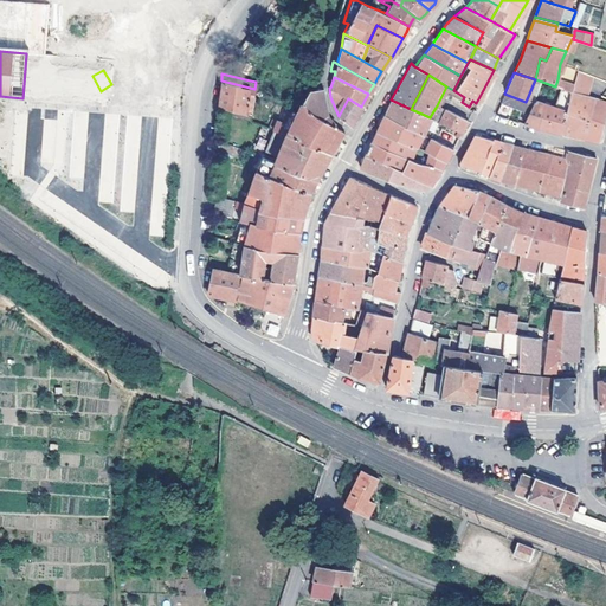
[(558,79),(555,86),(562,89),(569,90),(572,84),(558,79)]
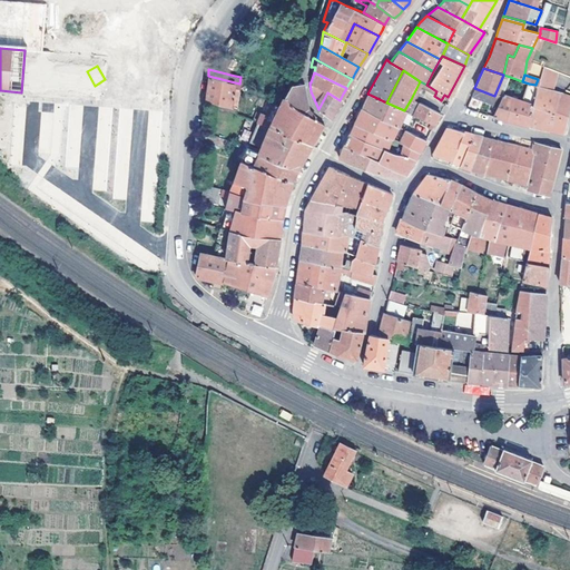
[(208,76),(205,99),(229,106),(232,99),(237,99),(238,88),(239,84),(208,76)]
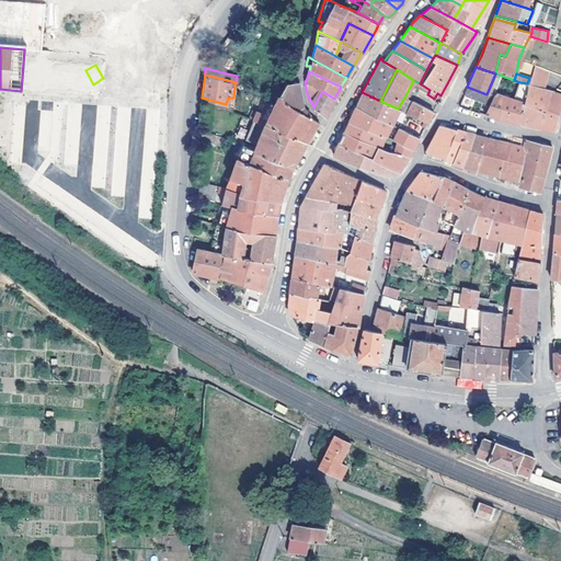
[(285,83),(277,96),(298,111),(302,107),(298,89),(298,82),(292,82),(285,83)]
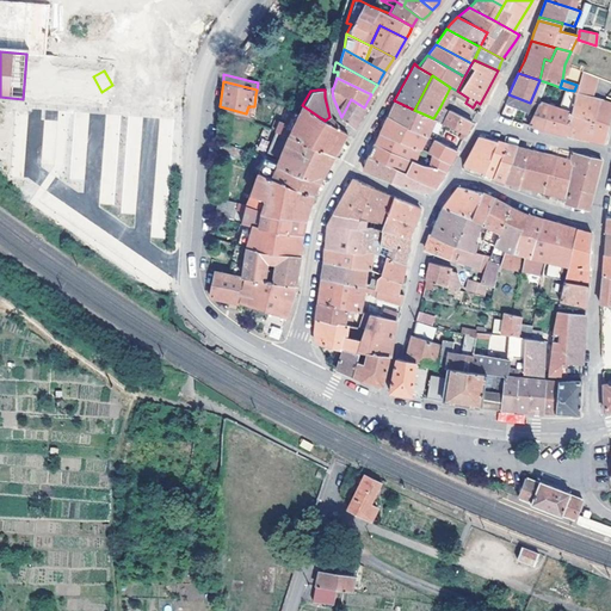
[(567,90),(559,109),(559,110),(569,113),(572,107),(574,107),(576,92),(574,91),(567,90)]
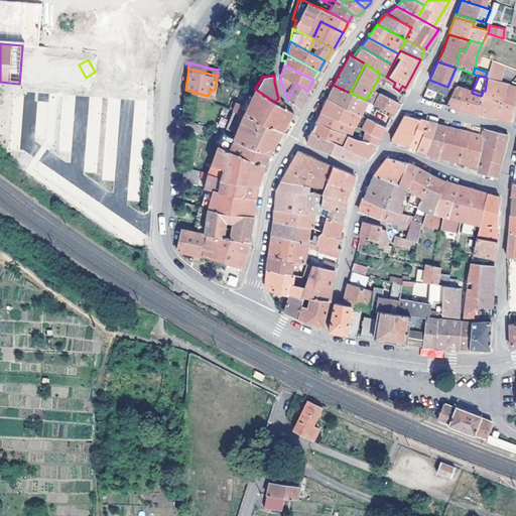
[(512,106),(515,95),(515,87),(506,83),(487,78),(485,91),(483,91),(481,96),(484,97),(477,113),(493,117),(509,120),(512,106)]
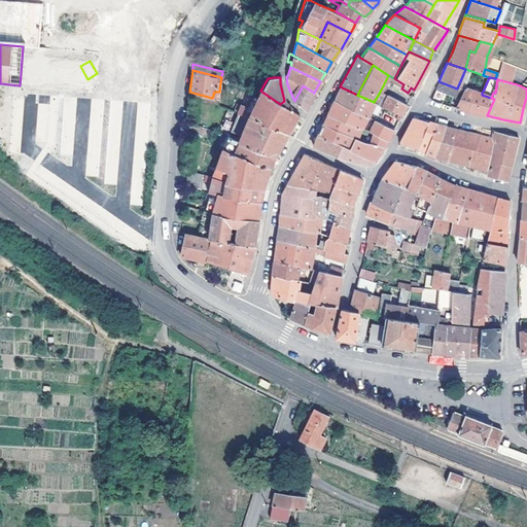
[(438,81),(434,90),(458,99),(462,91),(457,89),(438,81)]
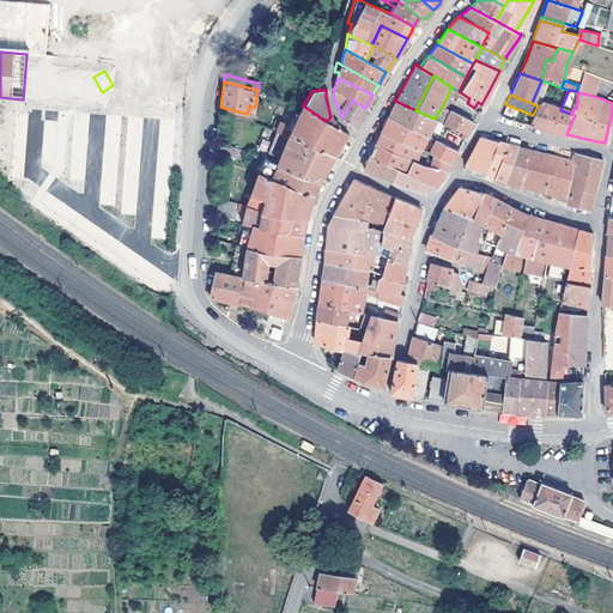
[(344,120),(354,128),(358,120),(365,108),(352,99),(343,117),(344,120)]
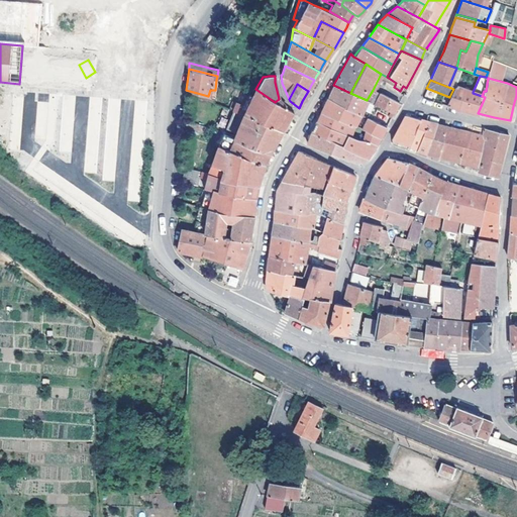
[(329,93),(327,98),(359,114),(367,100),(350,93),(333,85),(329,93)]
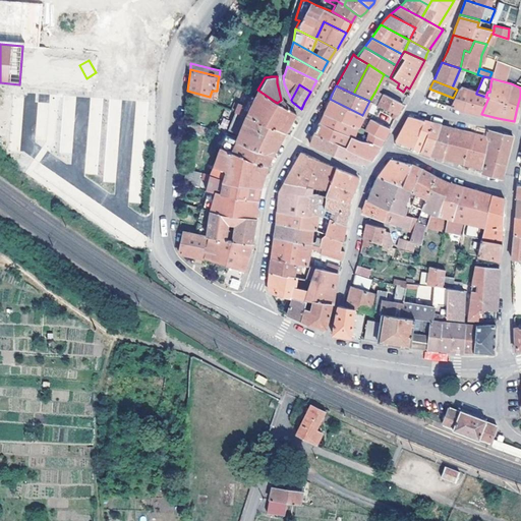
[(459,109),(468,111),(476,94),(476,93),(458,88),(457,90),(453,98),(450,106),(459,109)]
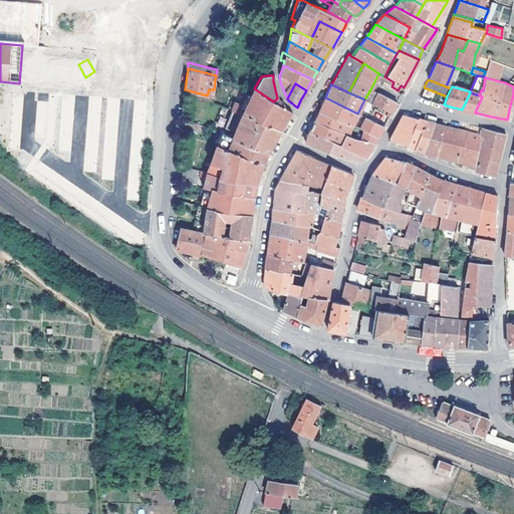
[(246,113),(279,132),(283,125),(290,112),(273,101),(254,88),(251,94),(246,106),(235,99),(232,108),(246,113)]
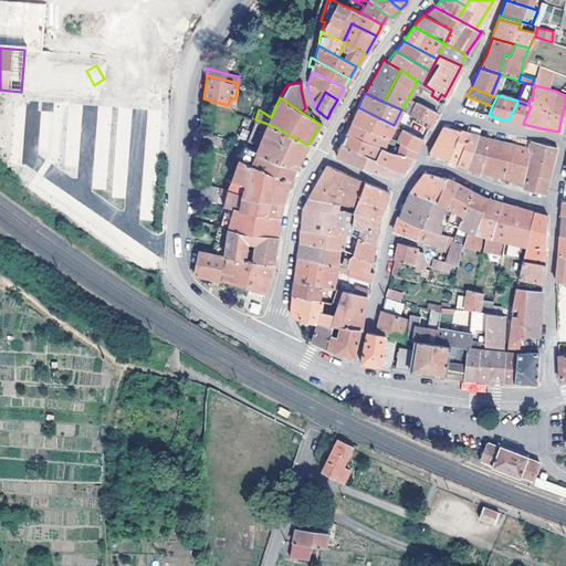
[(408,98),(401,109),(408,113),(415,102),(408,98)]
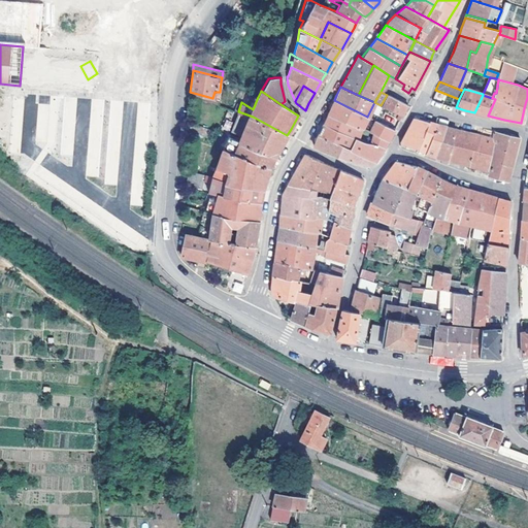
[(403,109),(406,104),(387,95),(381,105),(400,116),(403,109)]
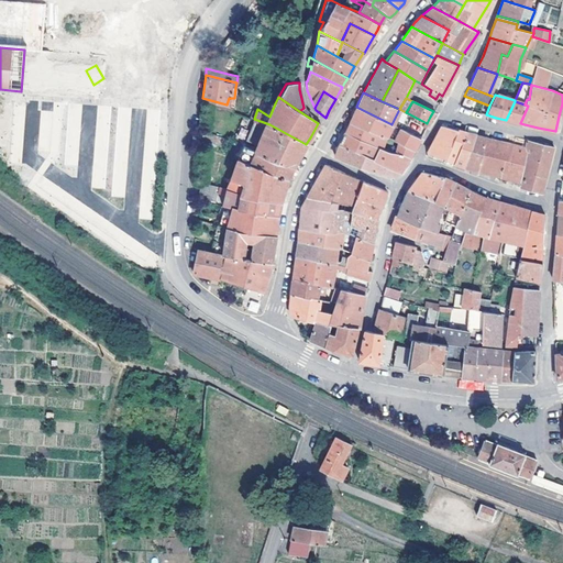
[(506,120),(520,123),(528,106),(525,105),(515,101),(506,120)]
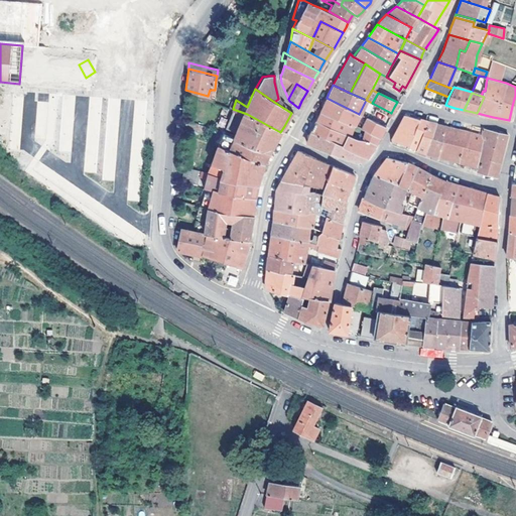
[(375,144),(384,126),(359,114),(327,98),(320,108),(316,119),(310,133),(341,146),(347,133),(375,144)]
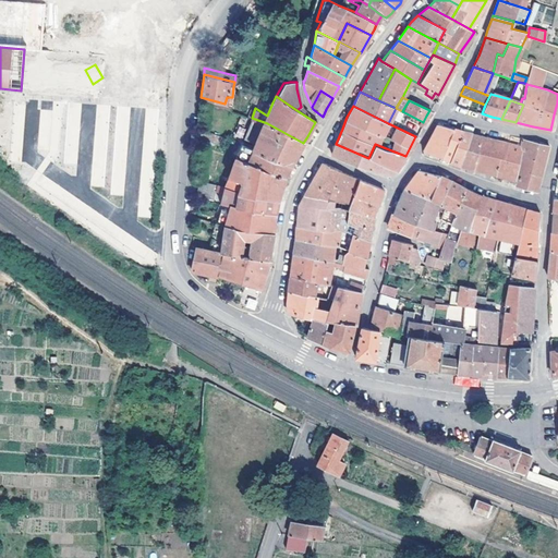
[(252,148),(290,167),(298,153),(303,143),(267,123),(252,118),(242,138),(254,142),(252,148)]
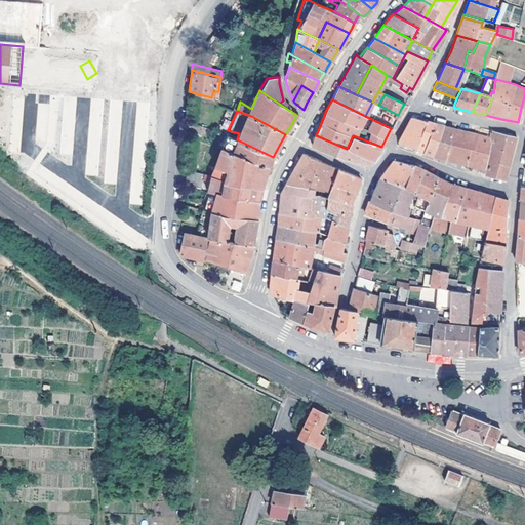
[(416,119),(410,118),(398,142),(414,148),(426,121),(416,119)]
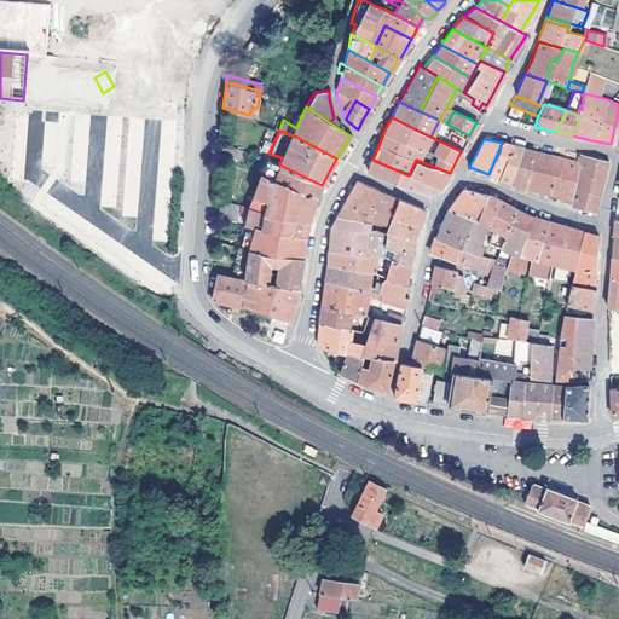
[(502,143),(489,174),(498,178),(512,146),(507,144),(502,143)]
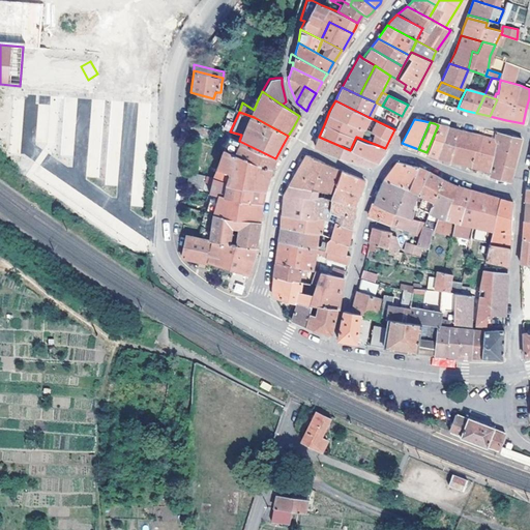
[(438,125),(427,152),(438,157),(448,159),(458,129),(438,125)]
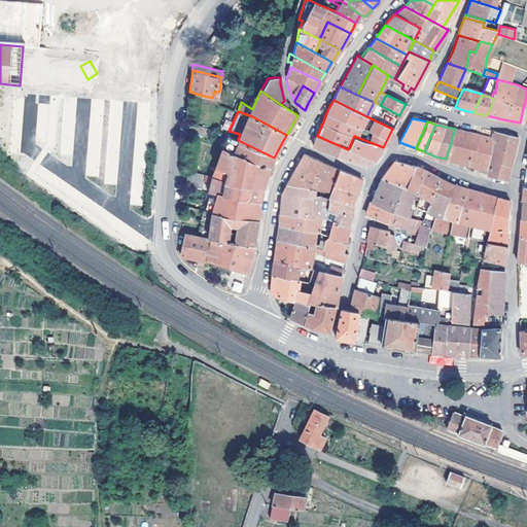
[(455,129),(446,159),(457,162),(466,164),(478,135),(455,129)]
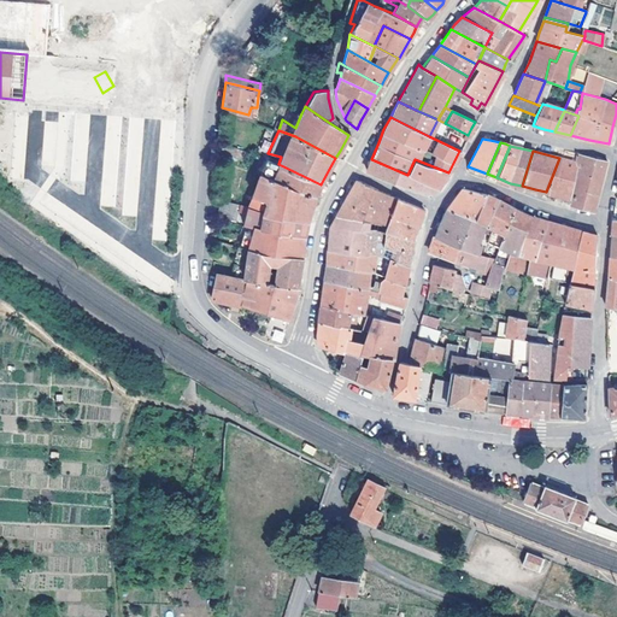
[(576,174),(600,180),(605,162),(591,157),(575,153),(574,162),(574,164),(579,166),(576,174)]
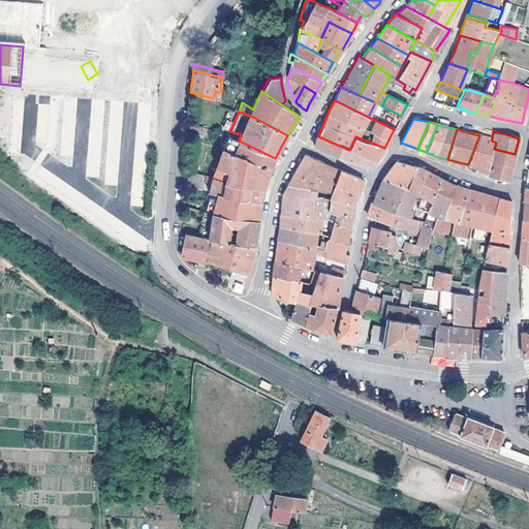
[(479,135),(468,164),(479,167),(487,169),(492,141),(492,138),(479,135)]
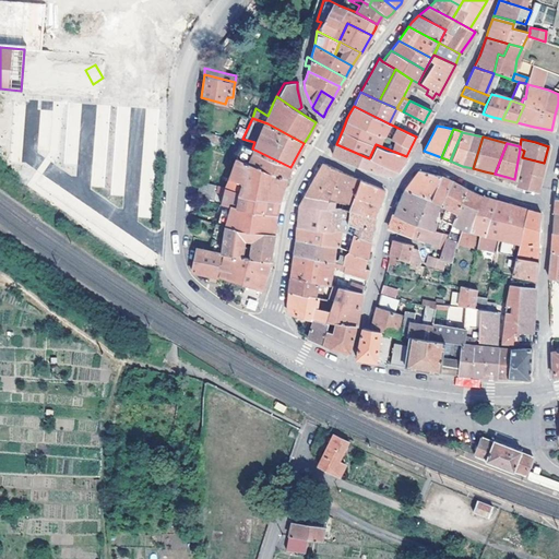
[(266,169),(285,178),(289,170),(290,167),(252,149),(240,144),(235,156),(266,169)]
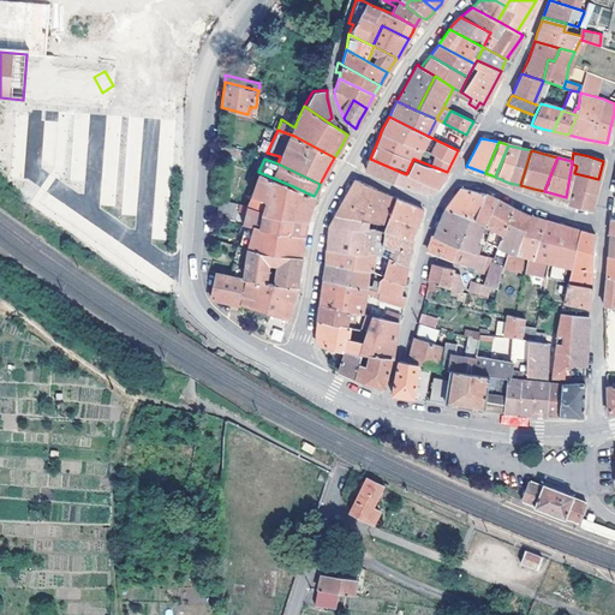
[(364,172),(404,187),(427,193),(436,187),(406,174),(370,159),(366,167),(364,172)]
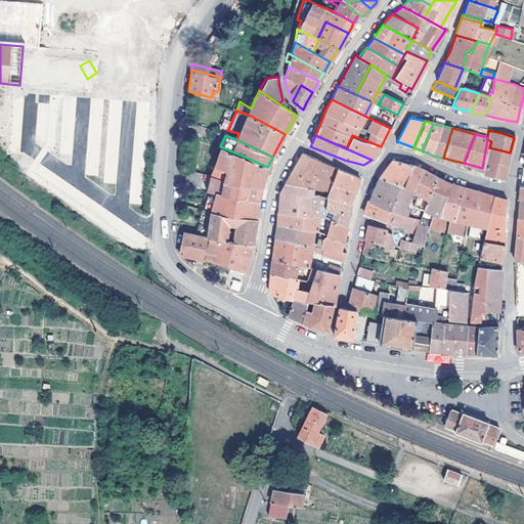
[(376,154),(381,146),(352,135),(346,148),(372,160),(376,154)]
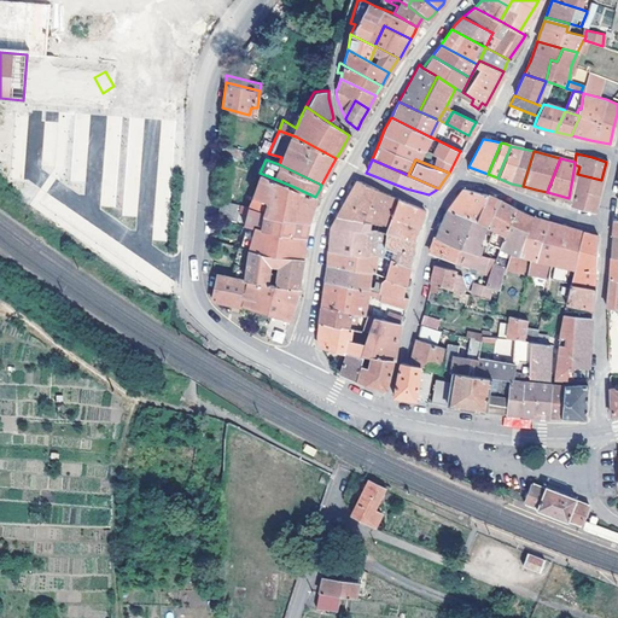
[(264,211),(307,222),(310,210),(315,197),(295,187),(260,173),(251,198),(266,200),(267,204),(264,211)]
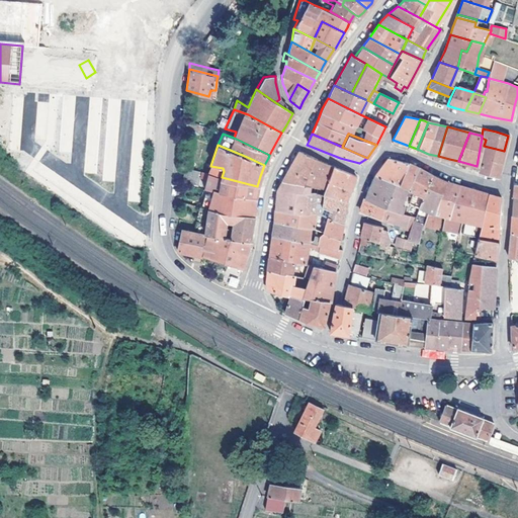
[(484,146),(480,167),(479,172),(497,177),(501,164),(504,151),(484,146)]
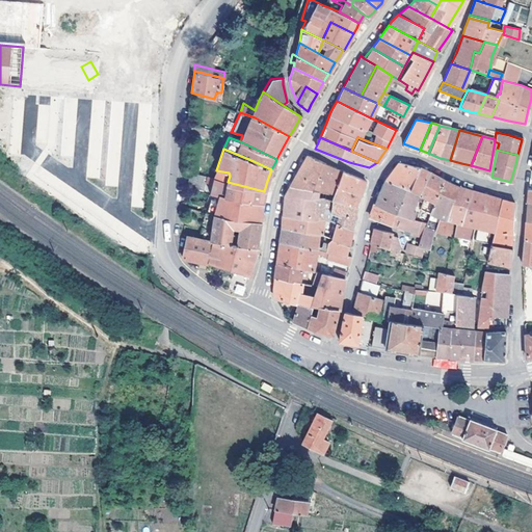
[(323,164),(307,155),(296,171),(289,185),(330,195),(334,186),(341,171),(323,164)]
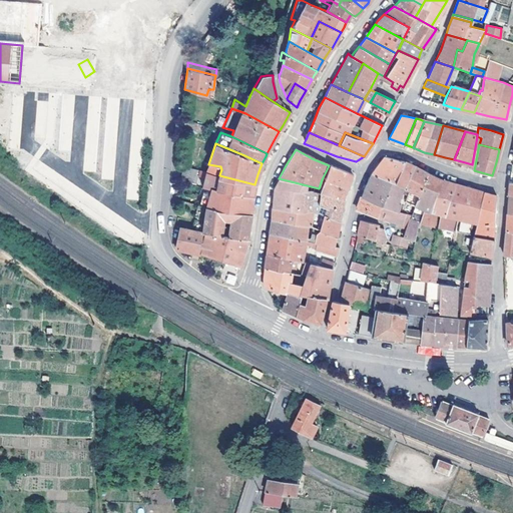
[(404,161),(383,156),(378,163),(372,172),(394,181),(404,161)]
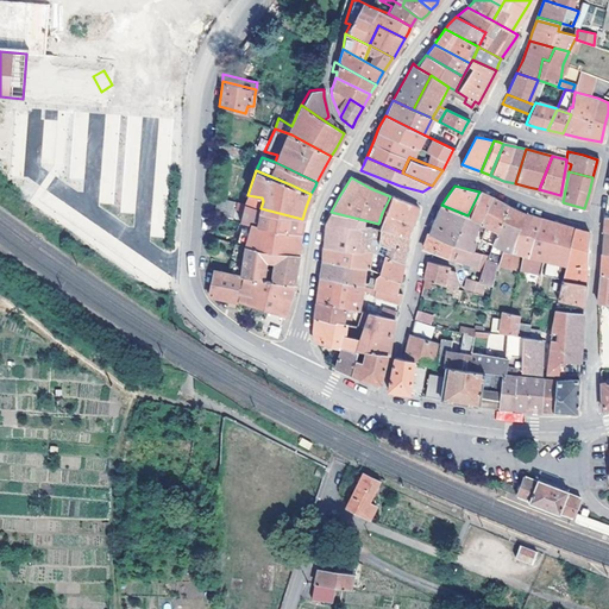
[(123,190),(123,213),(136,213),(136,190),(123,190)]
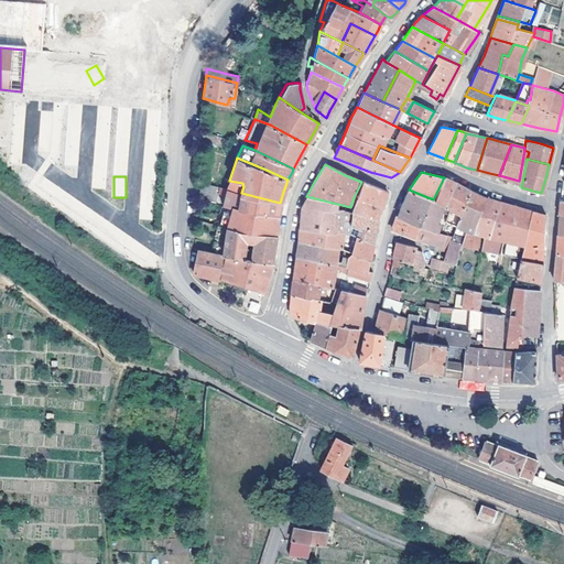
[(449,180),(444,177),(433,199),(440,203),(444,204),(454,182),(449,180)]
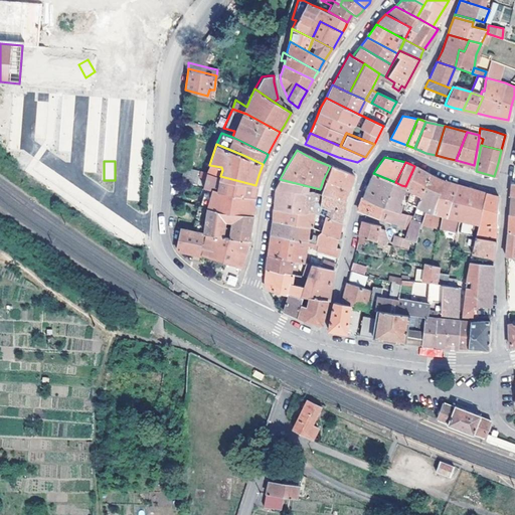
[(352,175),(330,166),(323,180),(347,189),(350,180),(352,175)]
